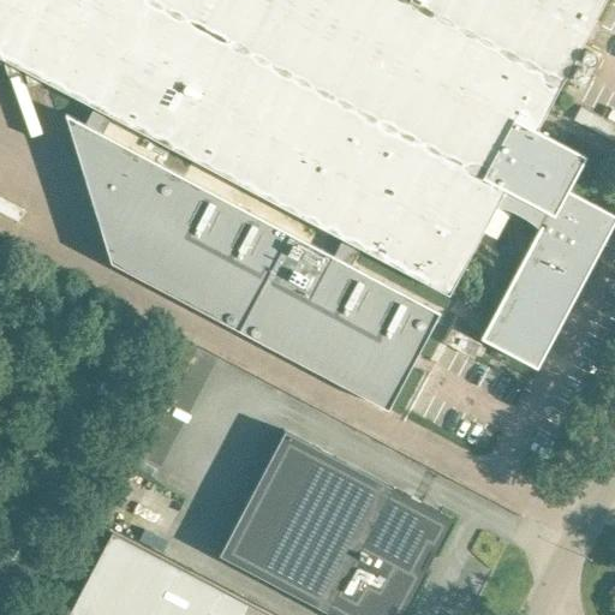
[(481,338),(536,368),(614,219),(614,215),(567,190),(585,156),(536,130),(604,0),(0,0),(0,58),(1,58),(6,75),(23,69),(28,85),(43,81),(94,107),(84,124),(64,113),(111,262),(388,410),(440,311),(353,266),(362,249),(448,294),(495,206),(502,208),(508,209),(514,212),(520,215),(525,218),(530,221),(533,225),(538,228),(481,338)]
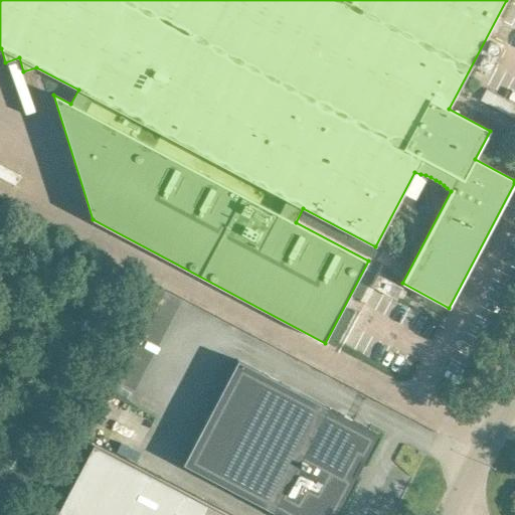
[(498,46),(498,45),(497,44),(497,43),(495,43),(493,42),(492,42),(491,42),(490,43),(489,43),(488,44),(488,45),(487,46),(487,47),(487,48),(487,49),(487,50),(488,51),(488,52),(490,53),(491,54),(492,54),(493,54),(495,54),(496,53),(497,52),(498,52),(498,50),(499,49),(499,48),(498,46)]
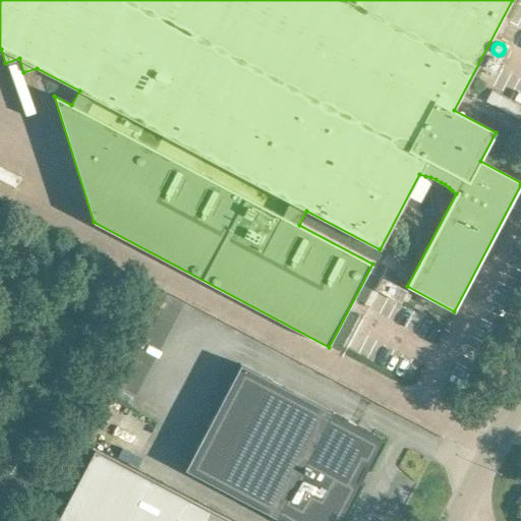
[(497,63),(497,62),(497,61),(496,60),(495,59),(494,58),(493,58),(491,57),(489,57),(487,58),(486,59),(485,60),(485,61),(485,62),(485,64),(485,65),(485,66),(486,67),(487,68),(489,69),(490,69),(493,69),(494,68),(495,68),(495,67),(496,66),(497,65),(497,64),(497,63)]
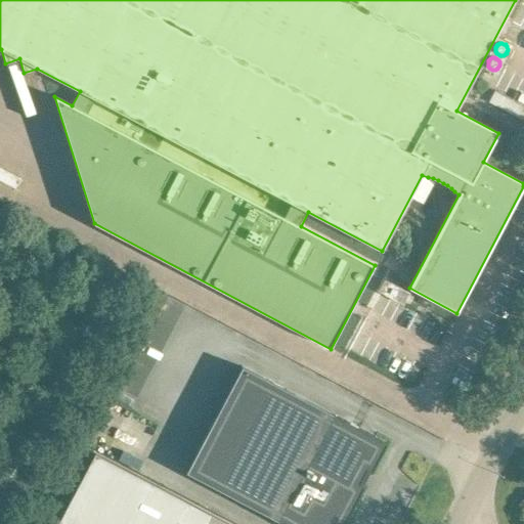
[(385,280),(379,292),(403,305),(409,293),(385,280)]
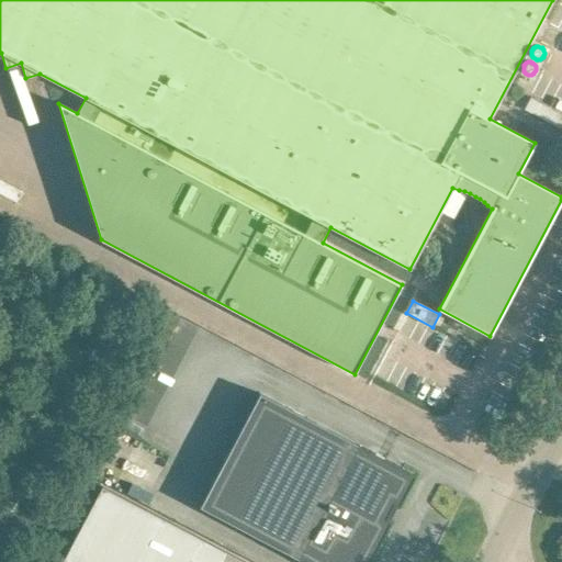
[(415,474),(386,459),(259,393),(199,507),(303,561),(369,561),(391,520),(386,518),(393,505),(397,507),(415,474)]
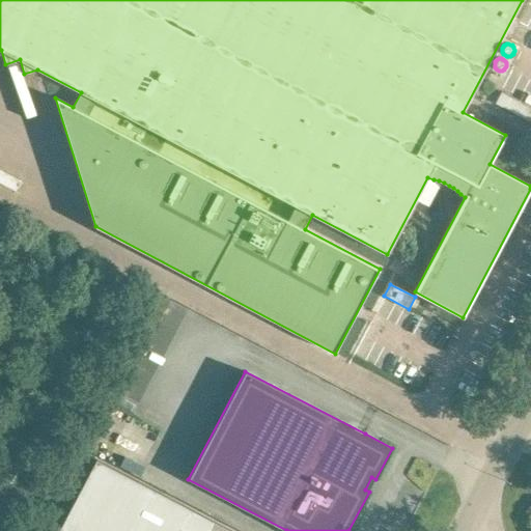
[(58,530),(232,530),(96,459),(58,530)]
